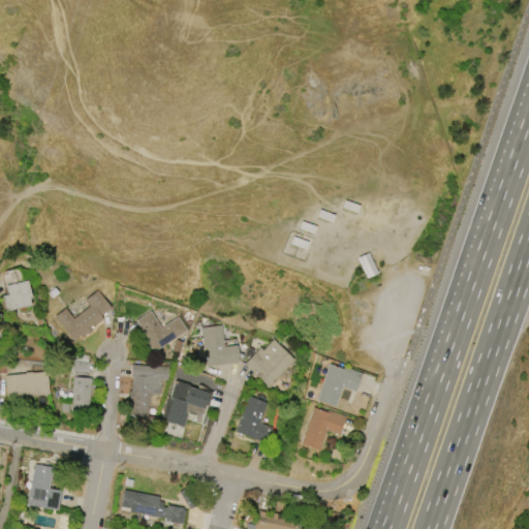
[(376,273),(367,253),(356,258),(366,278),(376,273)]
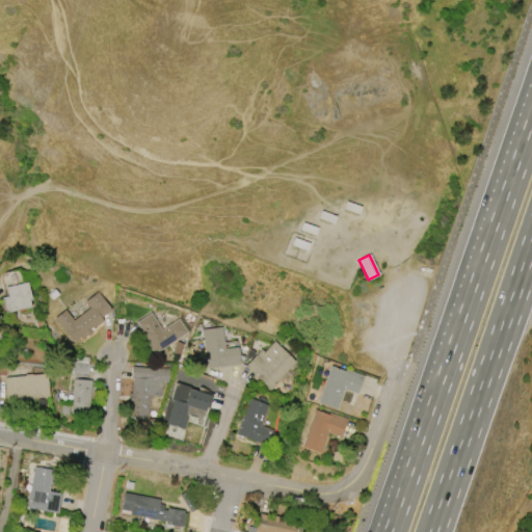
[(4,287),(26,282),(30,299),(28,300),(29,307),(4,314),(1,298),(7,296),(4,287)]
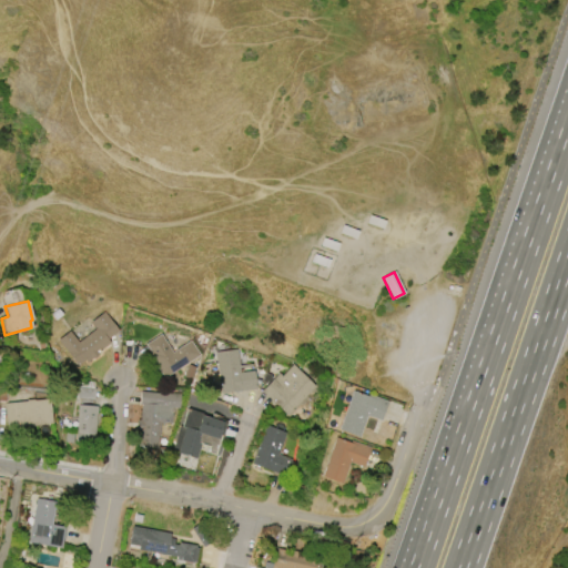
[(104,312),(118,331),(107,340),(110,343),(78,367),(57,340),(69,331),(78,342),(95,328),(90,322),(104,312)]
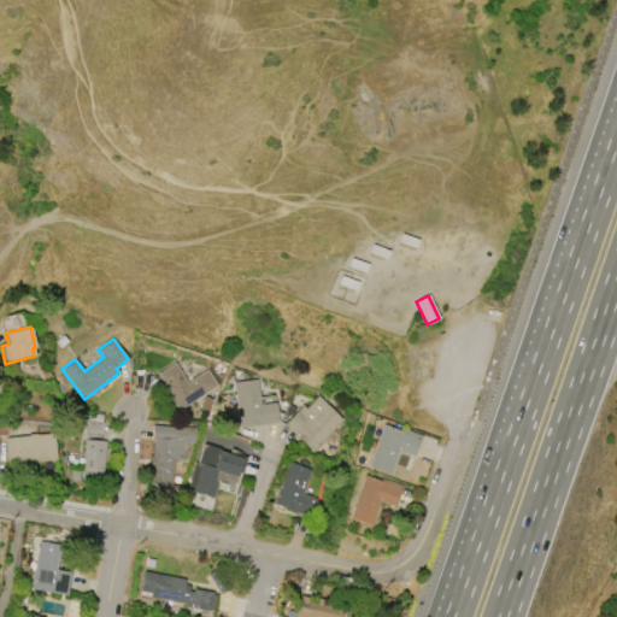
[(217,386),(178,411),(171,400),(170,401),(160,386),(164,383),(158,374),(175,363),(187,382),(206,370),(217,386)]
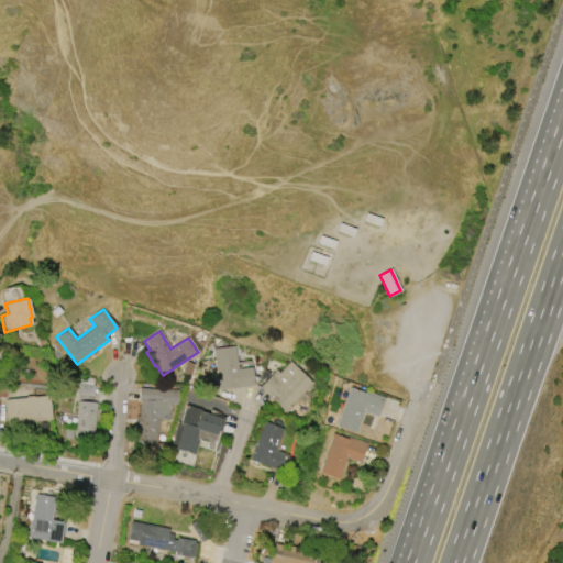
[(212,349),(234,346),(238,368),(252,367),(254,385),(218,389),(212,349)]
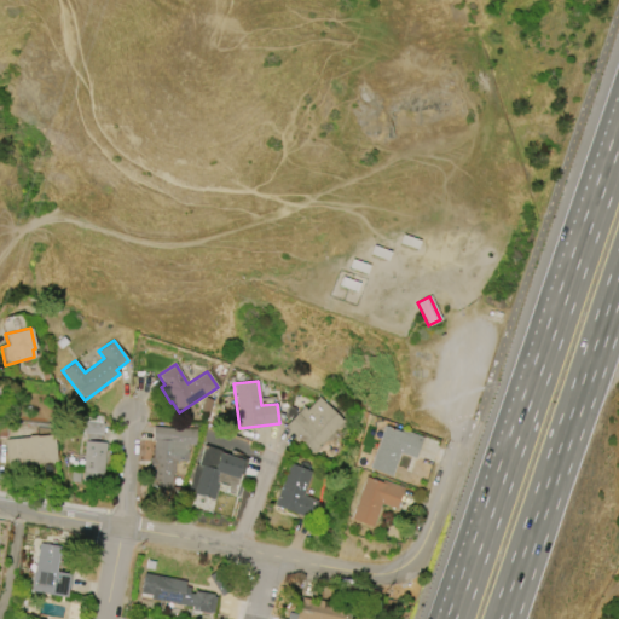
[(200,410),(206,397),(213,400),(207,414),(200,410)]
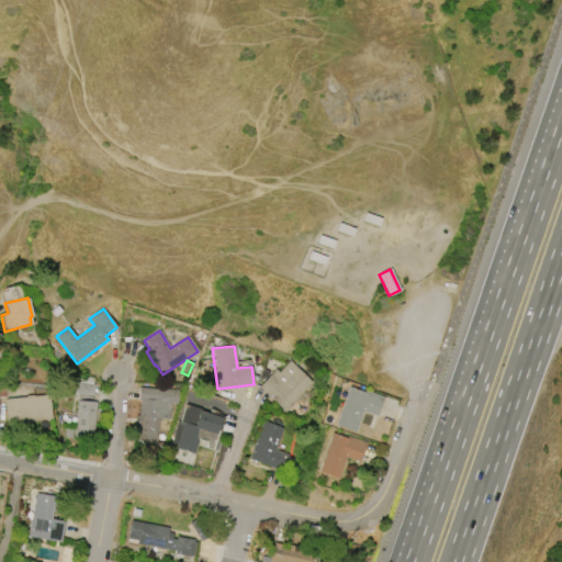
[(290,360),(313,383),(284,412),(258,386),(276,369),(278,371),(290,360)]
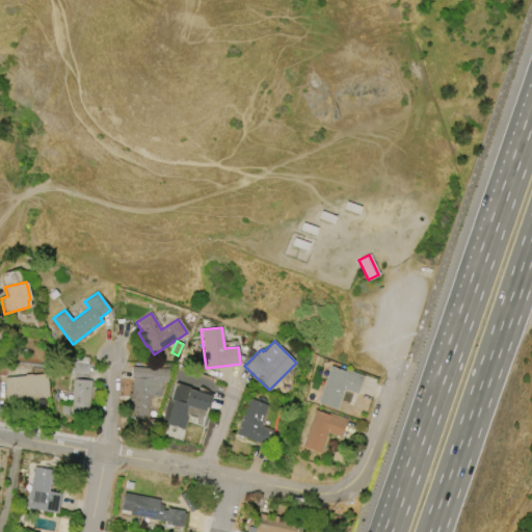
[(87,374),(72,373),(73,362),(88,363),(87,374)]
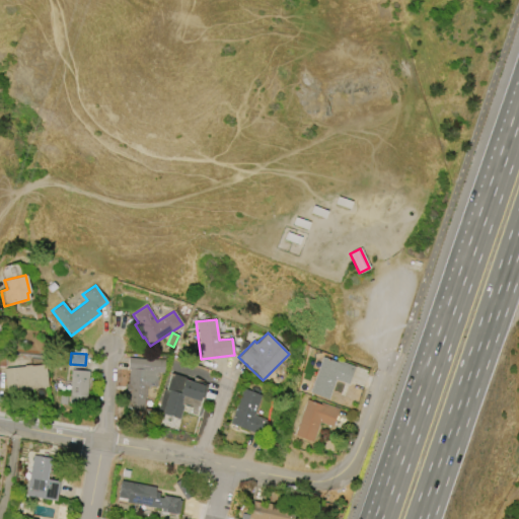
[(309,392),(321,357),(336,362),(336,360),(353,366),(347,384),(335,379),(327,399),(309,392)]
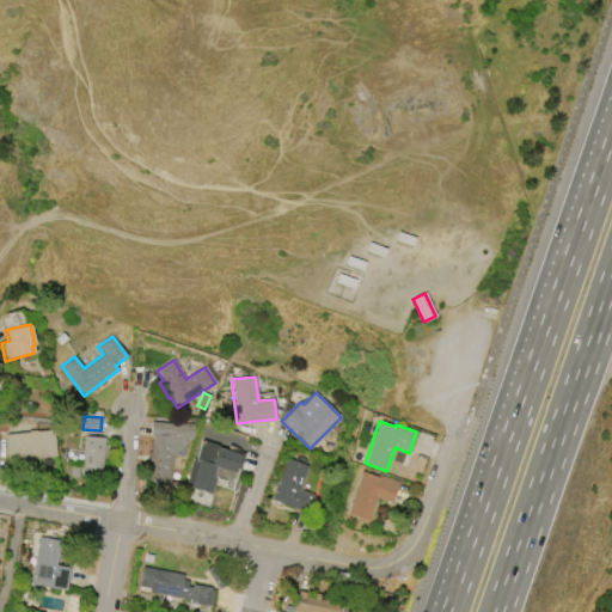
[(151,422),(175,423),(175,422),(195,423),(194,440),(187,440),(185,457),(173,456),(172,469),(170,469),(169,482),(148,481),(150,464),(146,464),(147,453),(151,453),(152,436),(150,436),(151,422)]
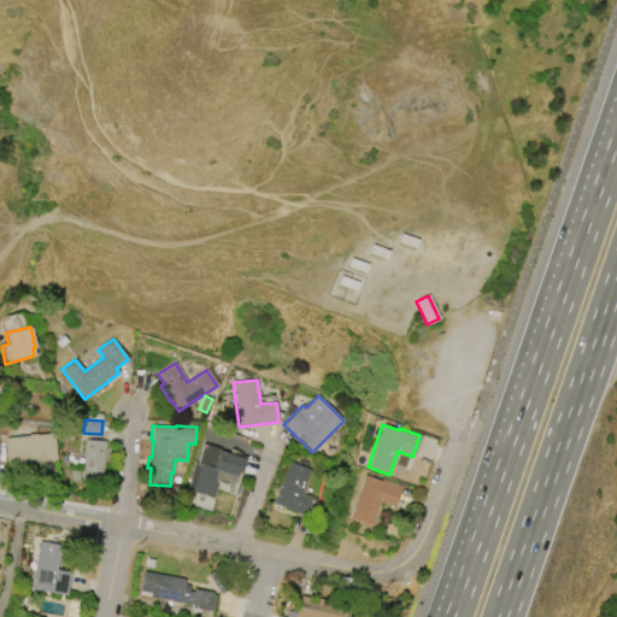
[(6,462),(4,438),(28,435),(28,434),(36,433),(36,434),(53,433),(57,459),(31,463),(30,460),(17,463),(17,460),(6,462)]
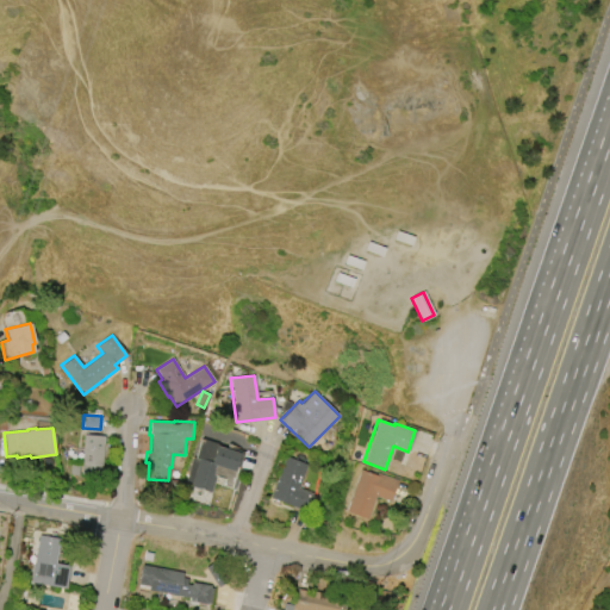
[(104,436),(101,477),(80,475),(82,435),(104,436)]
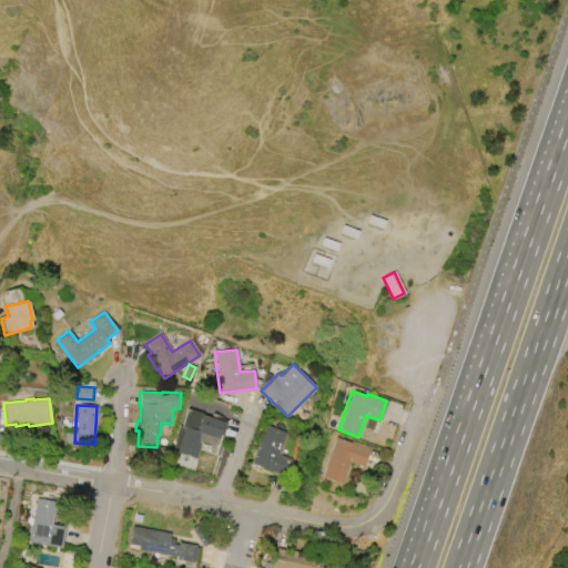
[(171,450),(179,426),(181,426),(186,408),(202,413),(202,416),(222,422),(217,439),(200,434),(196,443),(200,444),(195,458),(171,450)]
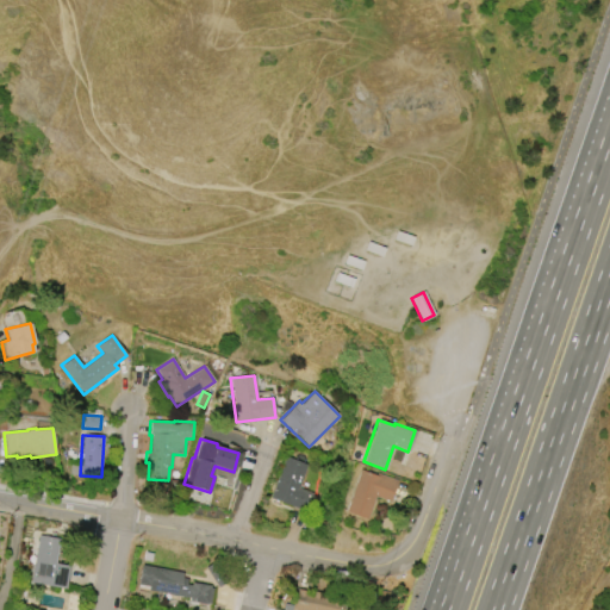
[(271,498),(286,456),(307,465),(298,487),(315,495),(309,512),(271,498)]
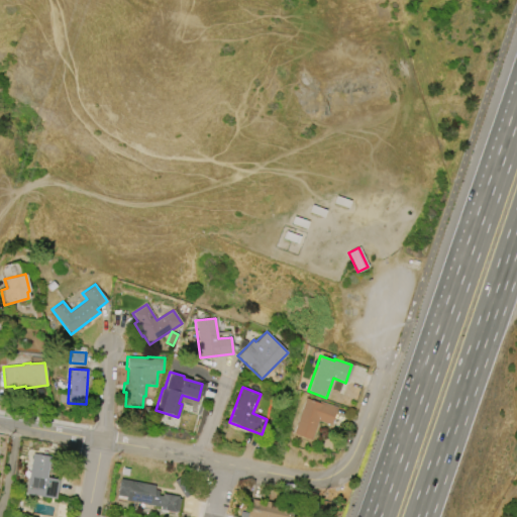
[(195,412),(199,401),(182,396),(180,402),(190,405),(189,410),(195,412)]
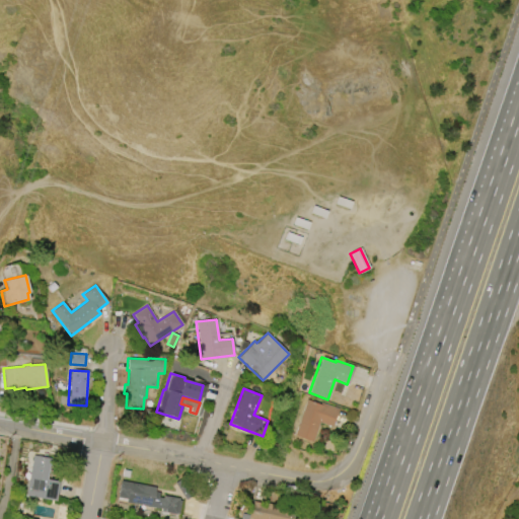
[(293,435),(305,399),(319,404),(320,402),(338,409),(331,427),(318,422),(312,441),(293,435)]
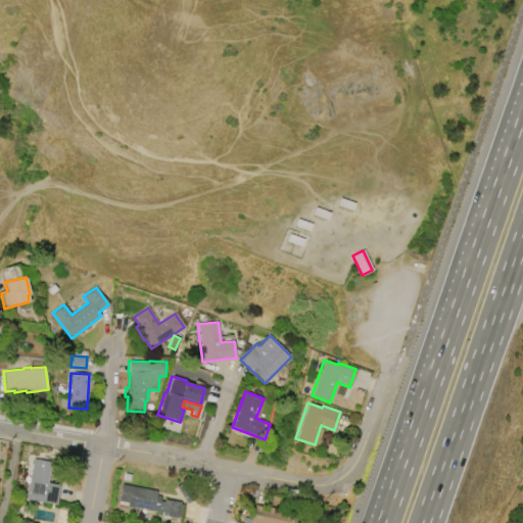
[(58,484),(55,504),(26,498),(33,459),(50,462),(46,482),(58,484)]
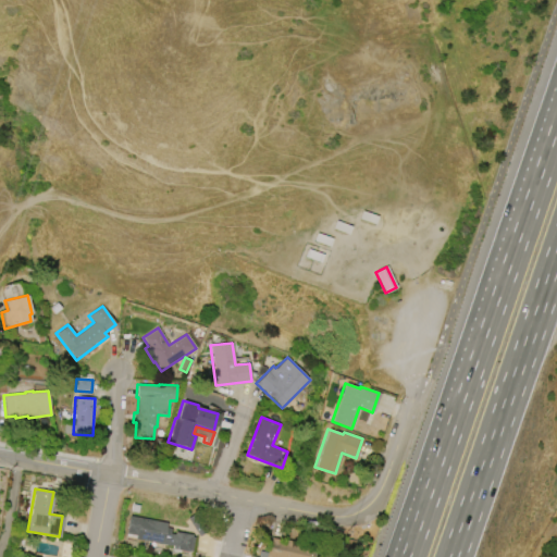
[(128,516),(168,522),(166,528),(171,529),(170,533),(175,534),(175,532),(192,535),(192,536),(195,537),(193,551),(189,551),(188,552),(172,548),(173,545),(135,539),(136,535),(124,533),(128,516)]
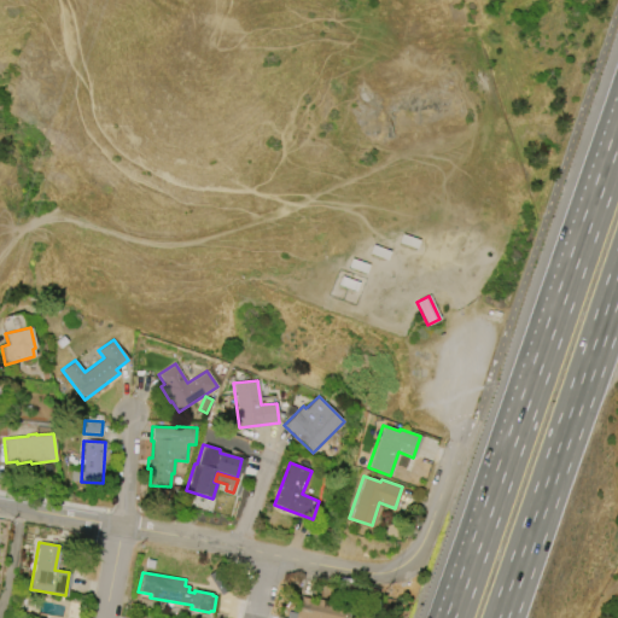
[(296,617),(301,596),(334,604),(334,601),(350,605),(347,617),(296,617)]
